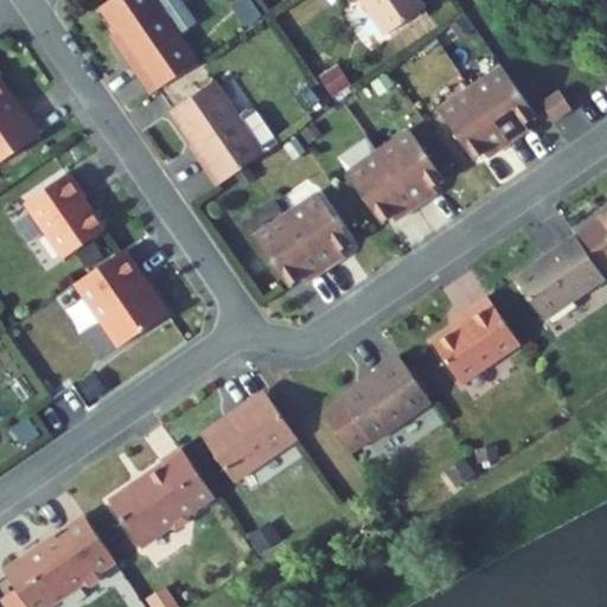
[(199,63),(155,0),(113,0),(101,8),(117,32),(128,48),(123,50),(153,94),(199,63)]
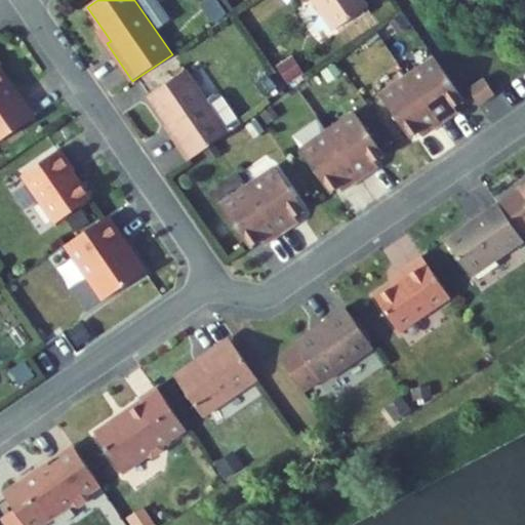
[(368,6),(364,0),(313,0),(334,31),(368,6)]
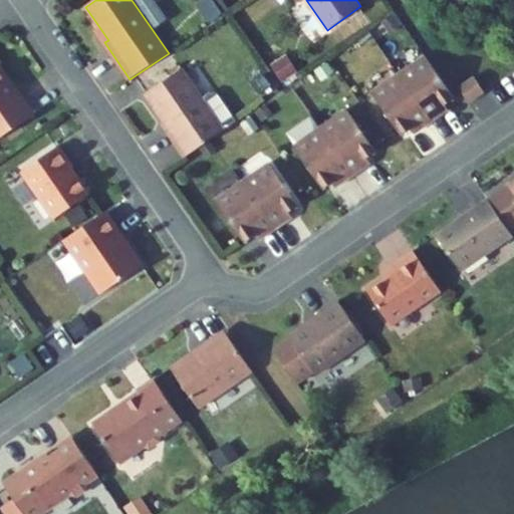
[(108,40),(99,27),(96,30),(104,42),(108,40)]
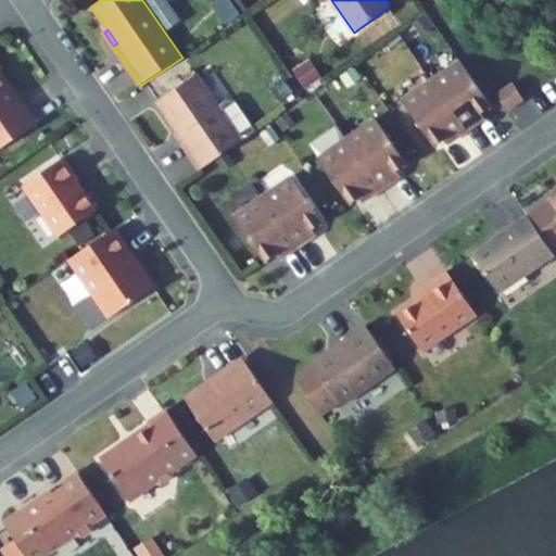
[(492,108),(460,62),(432,81),(468,133),(481,124),(477,118),(482,115),(492,108)]
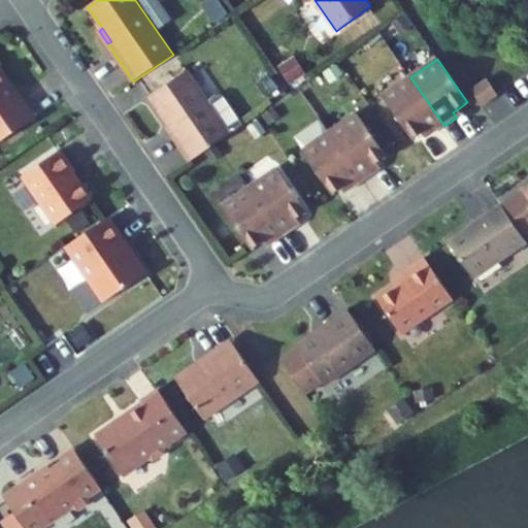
[(175,79),(184,73),(180,68),(172,74),(175,79)]
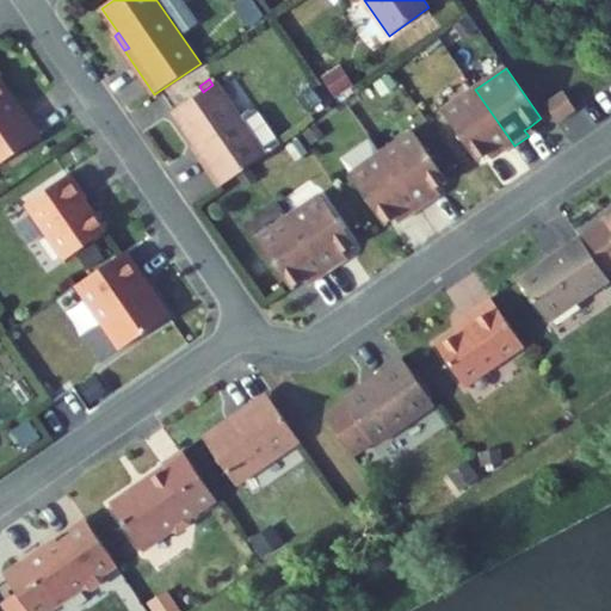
[(42,136),(23,111),(23,110),(18,113),(10,103),(11,100),(11,97),(0,80),(0,165),(4,164),(42,136)]
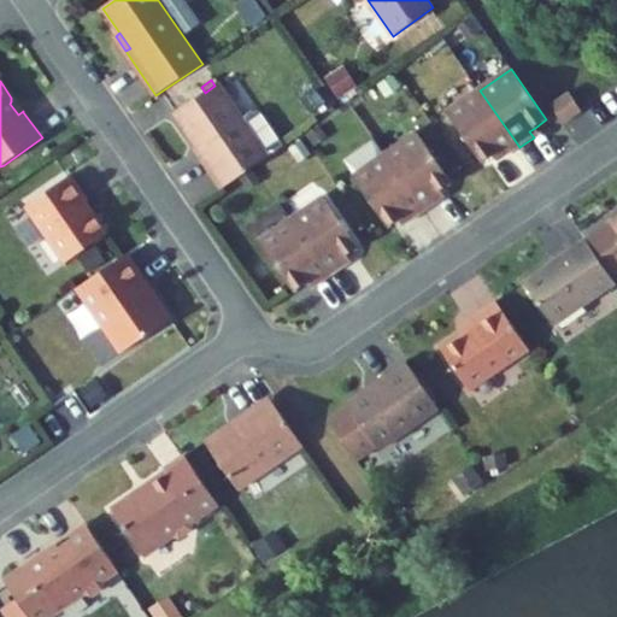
[(211,172),(222,189),(257,166),(282,148),(259,115),(251,113),(241,119),(217,84),(215,86),(205,93),(172,115),(195,147),(212,171),(211,172)]
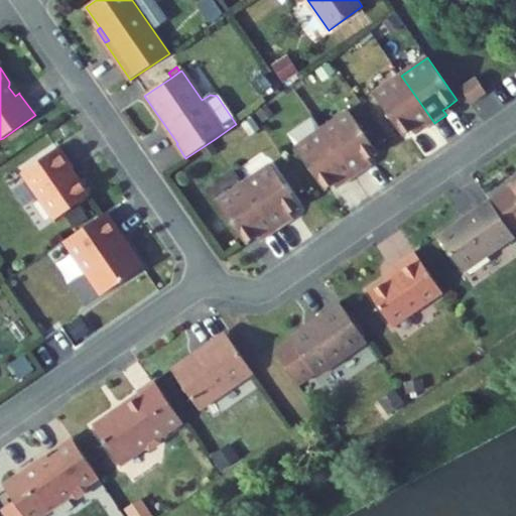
[(434,123),(401,76),(374,94),(404,137),(413,130),(418,127),(421,132),(434,123)]
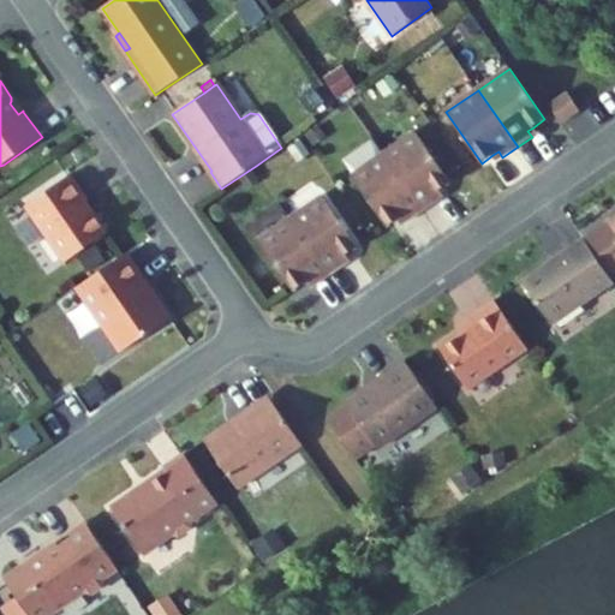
[(567,91),(549,105),(561,123),(580,111),(567,91)]
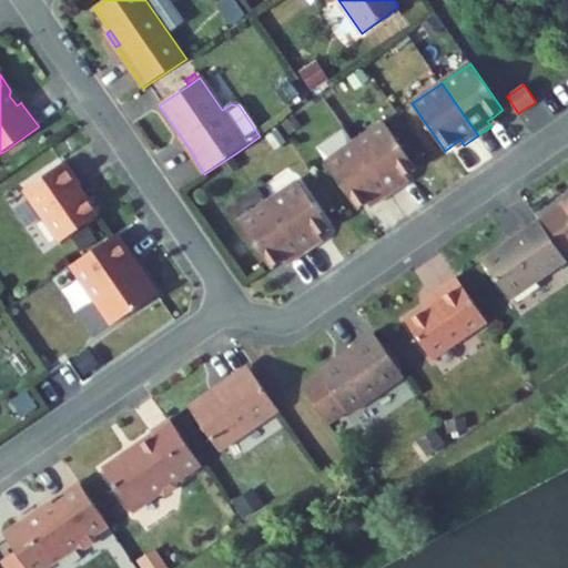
[(302,101),(292,87),(283,93),(292,108),(302,101)]
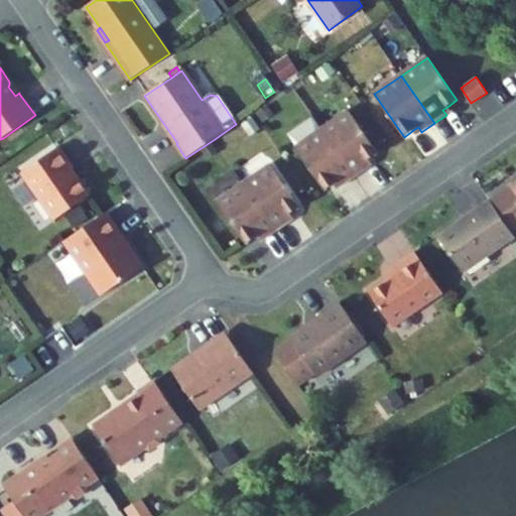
[(273,114),(268,106),(257,113),(263,121),(273,114)]
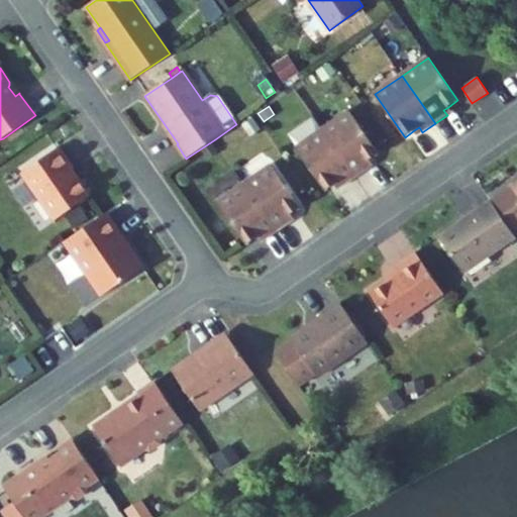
[(451,112),(448,107),(443,110),(447,115),(451,112)]
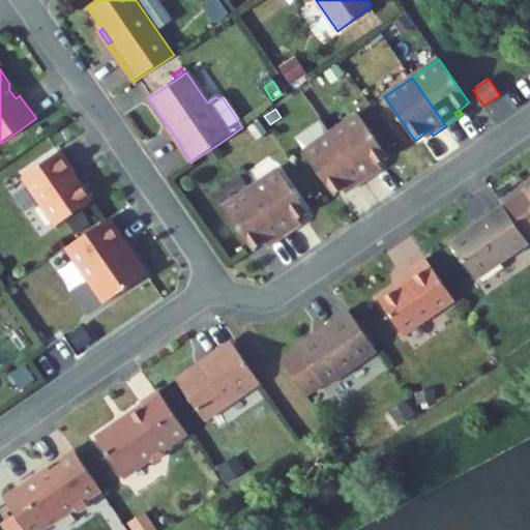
[(388,158),(358,114),(331,133),(364,182),(377,173),(374,168),(378,165),(388,158)]
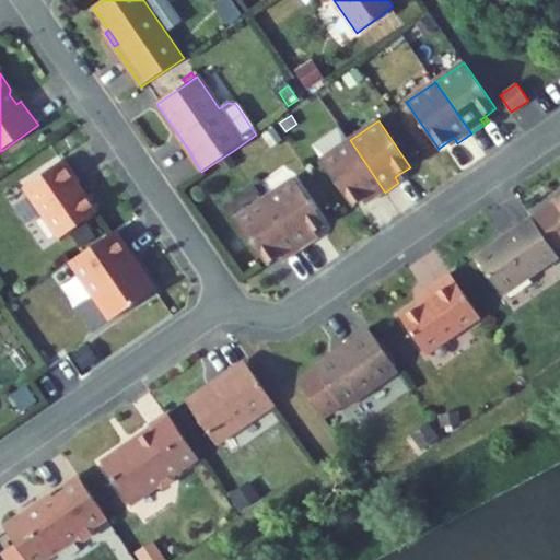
[(280,135),(273,126),(261,135),(267,143),(280,135)]
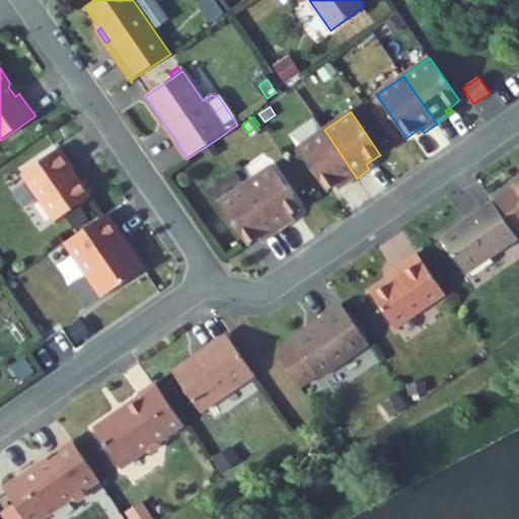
[(344,188),(357,178),(324,130),(316,118),(288,137),(326,192),(336,186),(341,182),(344,188)]
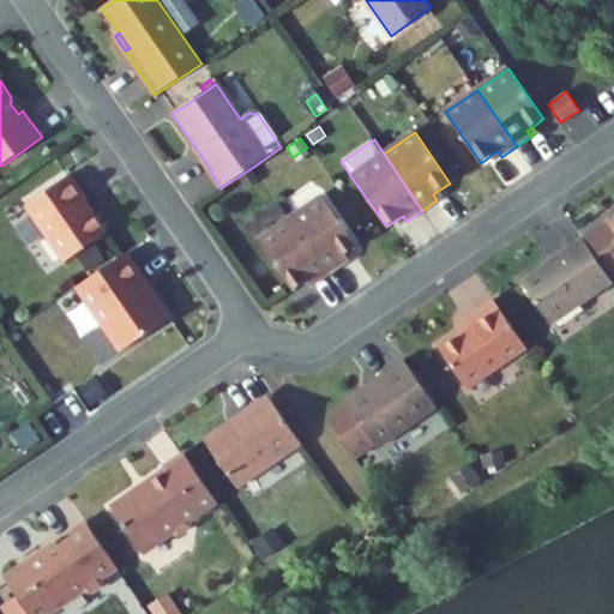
[(211,170),(194,146),(193,148),(210,172),(211,170)]
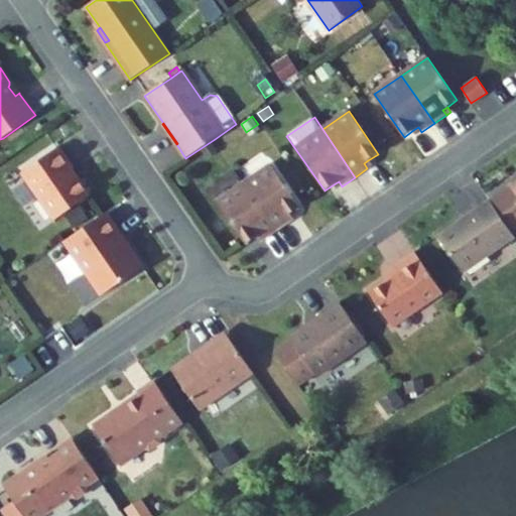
[(421,132),(418,127),(413,130),(417,135),(421,132)]
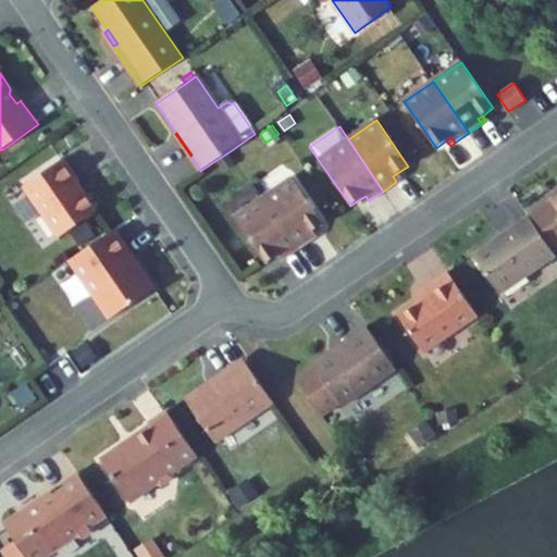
[(235,161),(229,152),(217,161),(222,170),(235,161)]
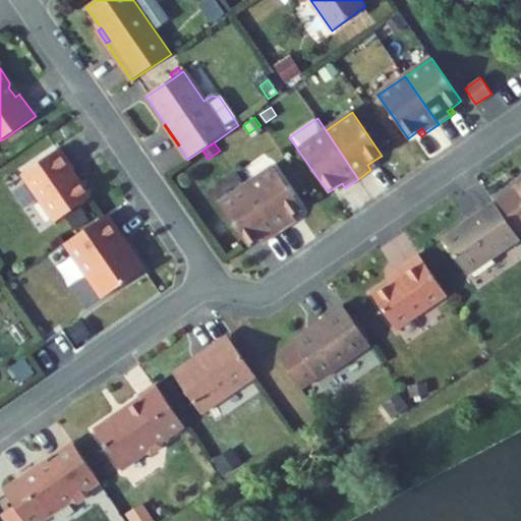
[(91,197),(72,172),(75,170),(60,149),(20,175),(54,224),(91,197)]
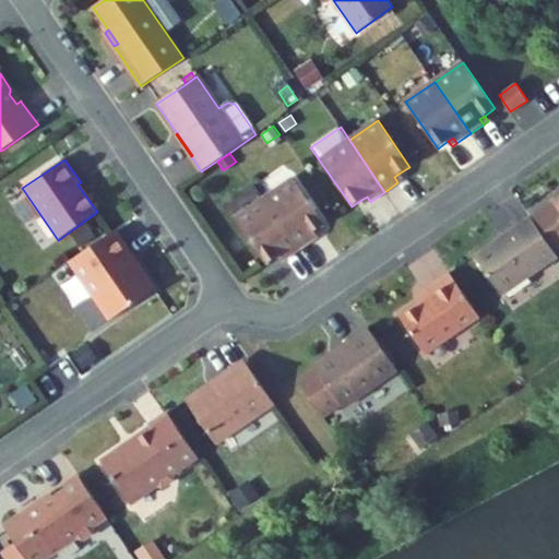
[(403,179),(399,174),(394,177),(397,182),(403,179)]
